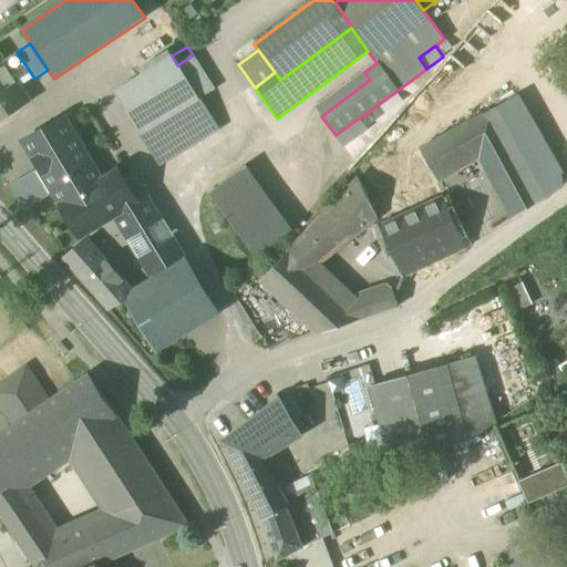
[(137,69),(141,75),(171,57),(167,51),(137,69)]
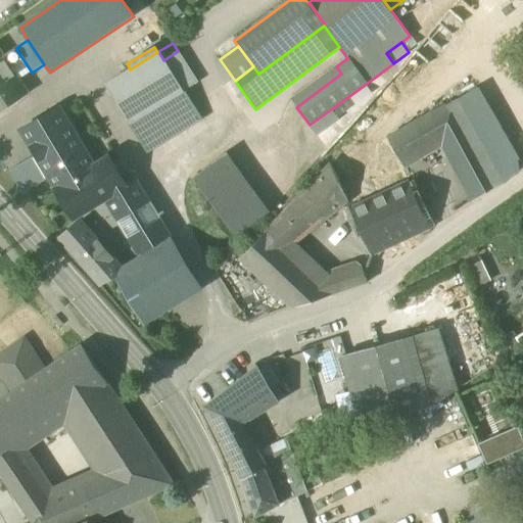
[(0,105),(21,91),(24,93),(26,92),(18,81),(10,68),(24,60),(15,48),(2,57),(0,53),(0,105)]
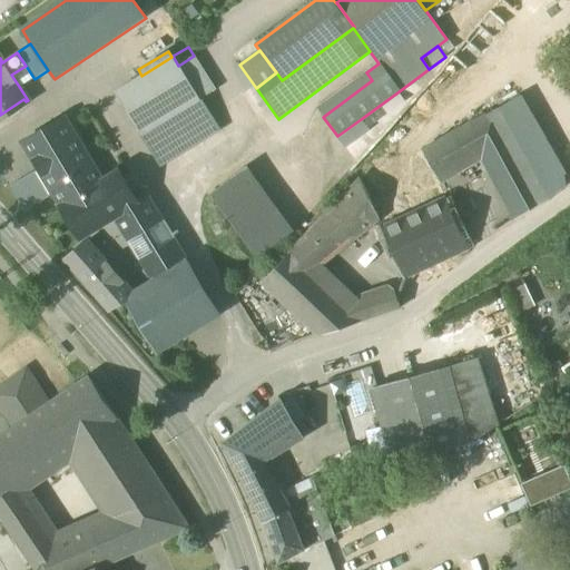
[(114,92),(140,136),(143,135),(198,100),(199,100),(178,66),(173,56),(172,57),(141,76),(114,92)]
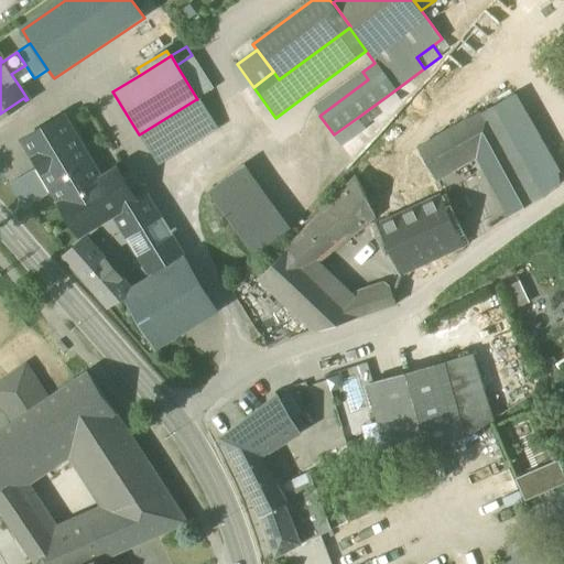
[(176,65),(197,99),(214,89),(192,55),(176,65)]
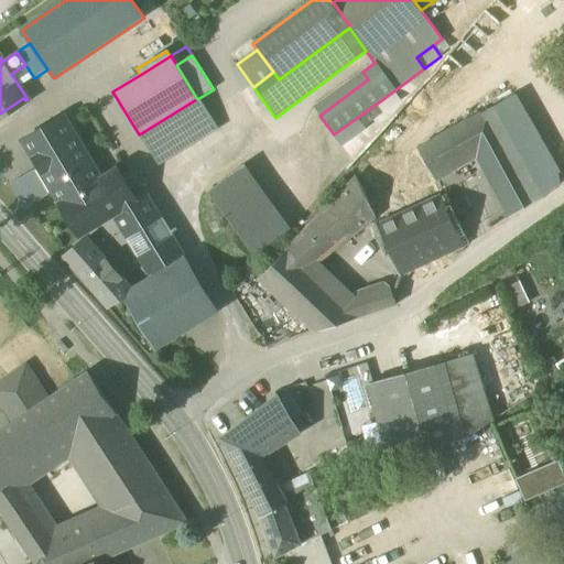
[(11,74),(20,87),(34,78),(25,65),(11,74)]
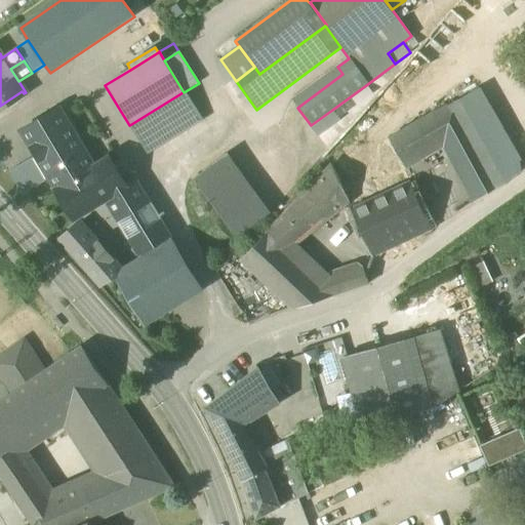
[(325,75),(330,83),(342,74),(337,67),(325,75)]
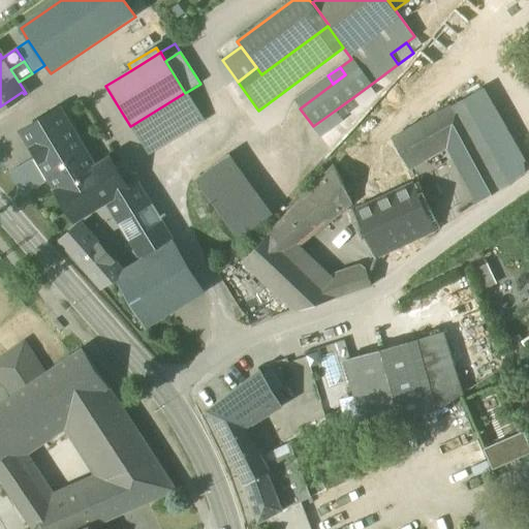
[(333,84),(328,75),(294,100),(300,109),(333,84)]
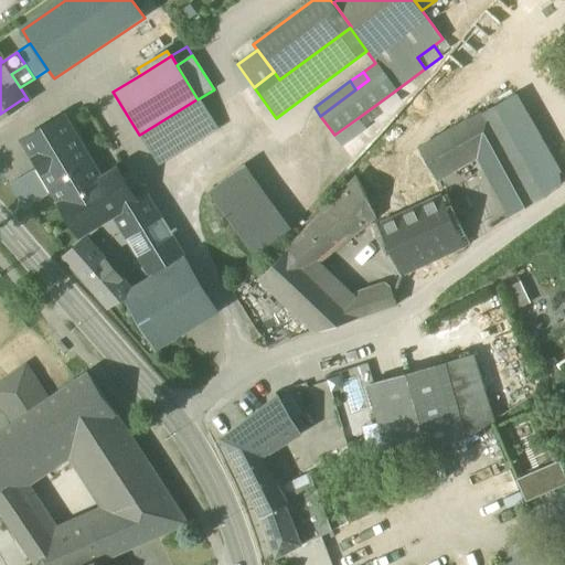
[(358,118),(365,128),(402,102),(394,92),(358,118)]
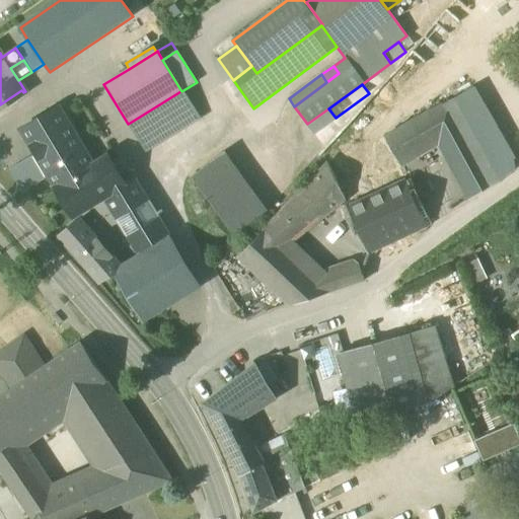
[(471,88),(452,99),(499,182),(514,169),(513,160),(471,88)]
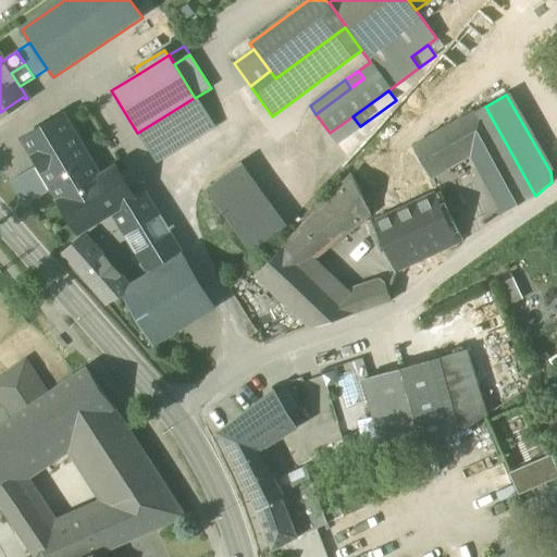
[(194,98),(139,132),(157,160),(210,127),(194,98)]
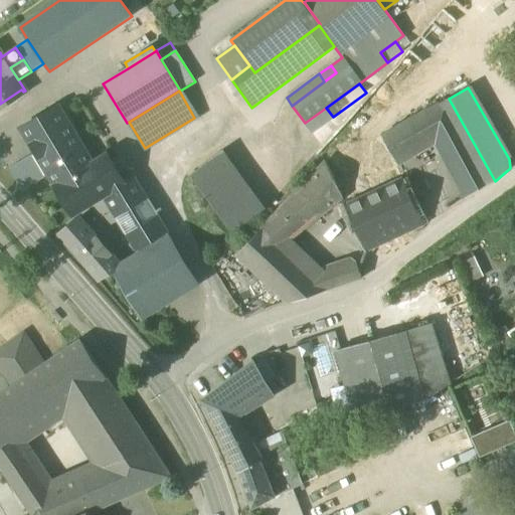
[(466,198),(495,181),(449,99),(418,116),(434,142),(466,198)]
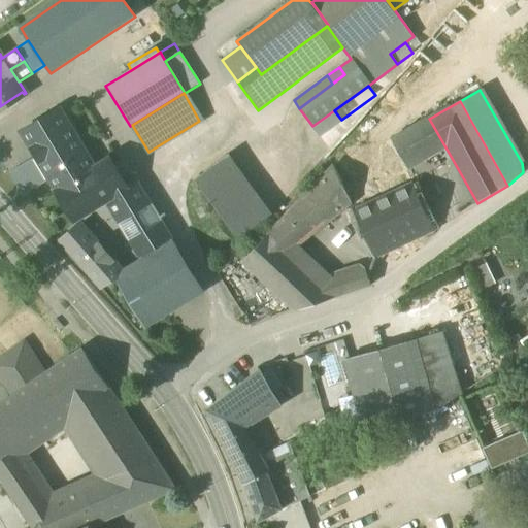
[(21,132),(56,191),(94,169),(58,109),(21,132)]
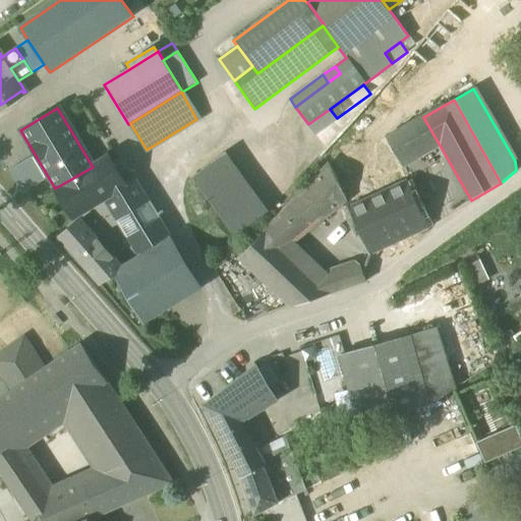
[(330,109),(308,124),(316,135),(338,119),(337,118),(330,109)]
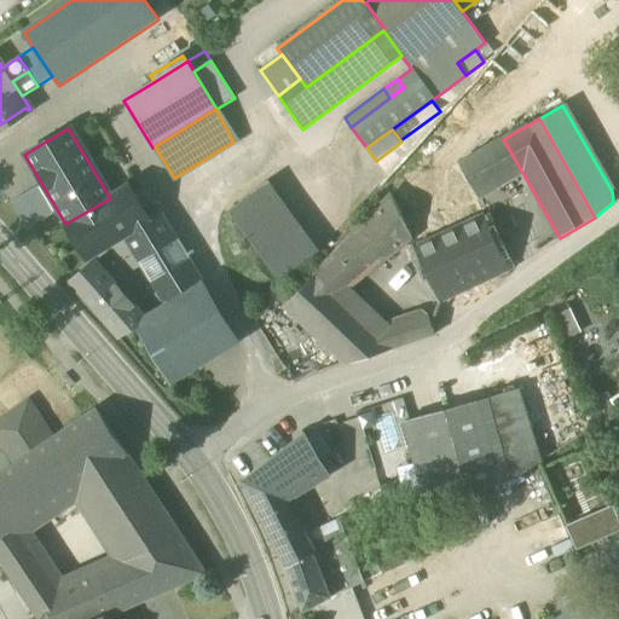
[(521,171),(503,139),(458,165),(475,196),(521,171)]
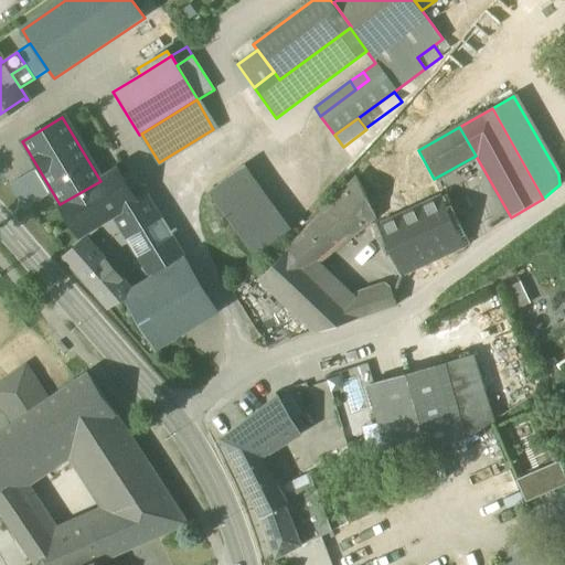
[(208,193),(240,237),(276,212),(242,166),(208,193)]
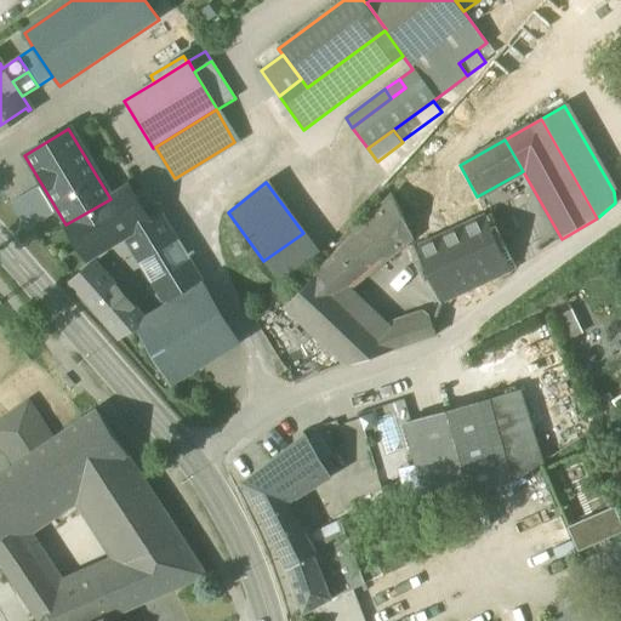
[(11,203),(27,231),(55,215),(38,187),(11,203)]
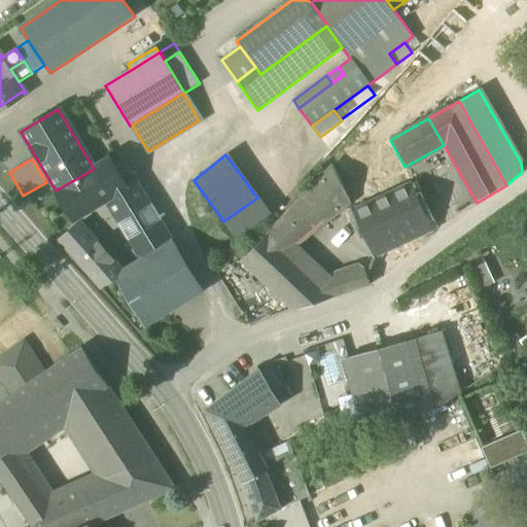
[(108,160),(94,169),(56,190),(74,220),(106,201),(127,187),(126,187),(108,160)]
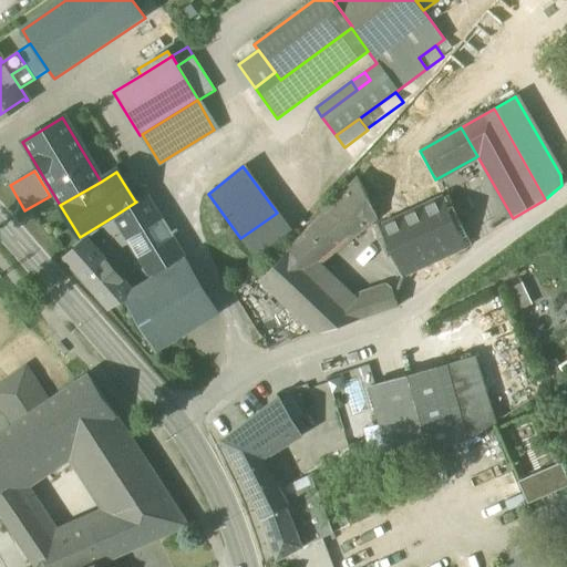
[(288,251),(307,272),(319,263),(375,217),(358,179),(288,251)]
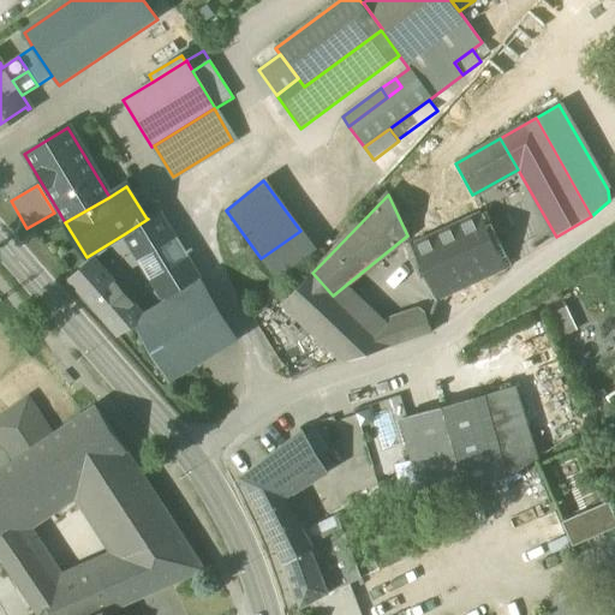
[(124,234),(138,258),(172,237),(157,213),(147,219),(148,219),(124,234)]
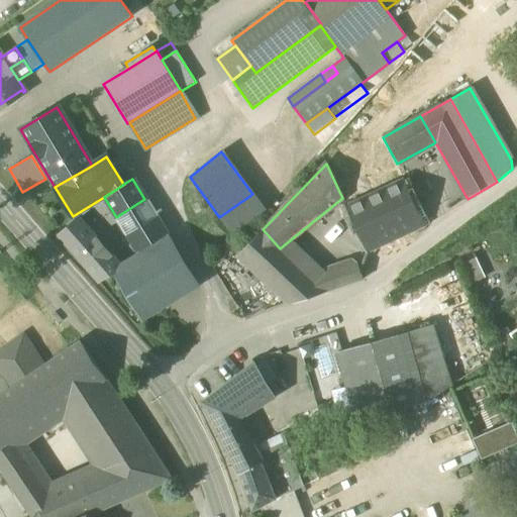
[(404,180),(379,191),(345,207),(362,239),(368,253),(425,226),(404,180)]
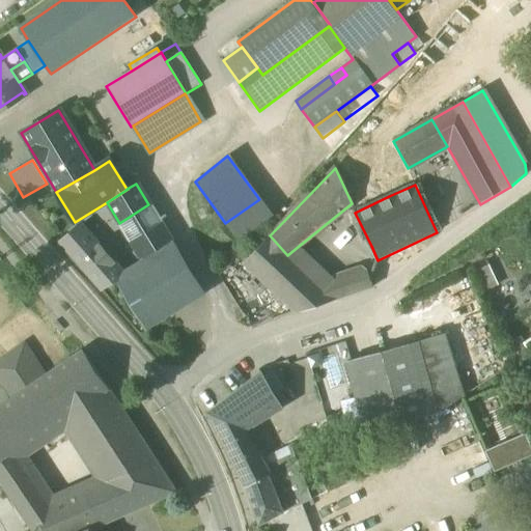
[(225,223),(239,242),(272,216),(259,199),(225,223)]
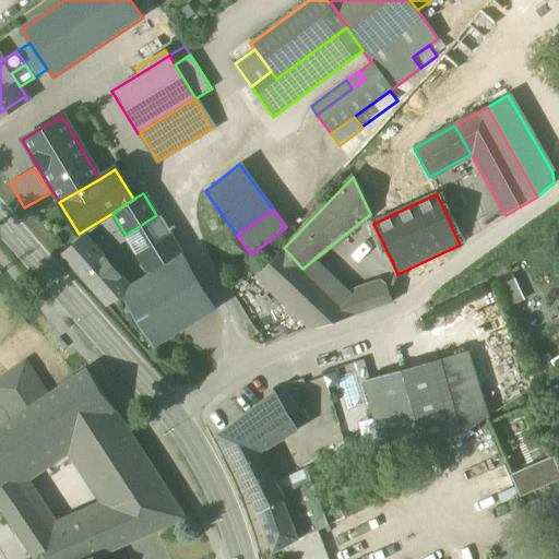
[(126,235),(151,275),(181,256),(156,215),(126,235)]
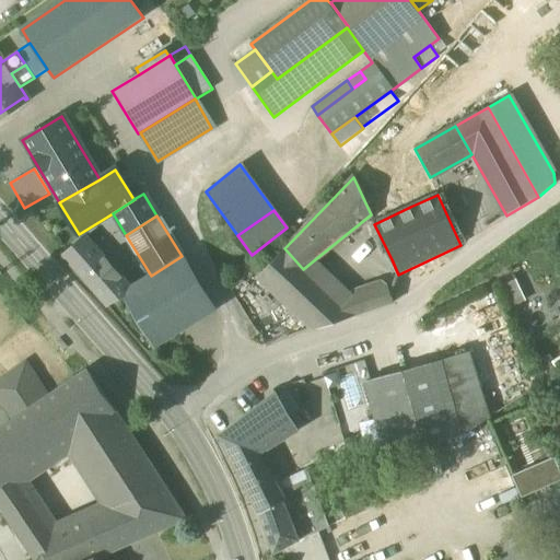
[(63,256),(106,305),(123,294),(130,290),(129,289),(84,238),(63,256)]
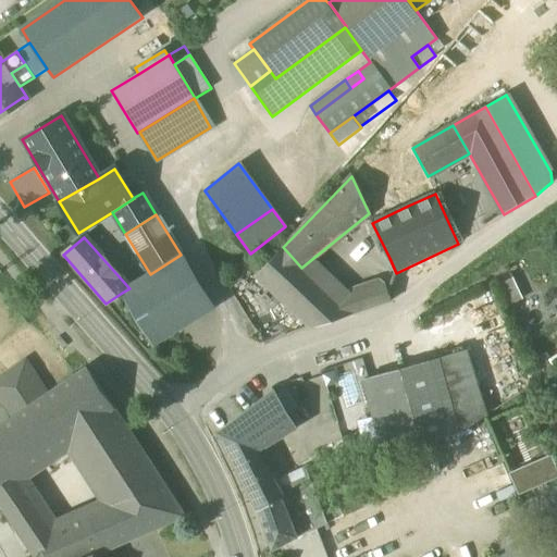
[(338,299),(345,297),(313,258),(301,268),(283,247),(255,276),(310,330),(344,318),(338,299)]
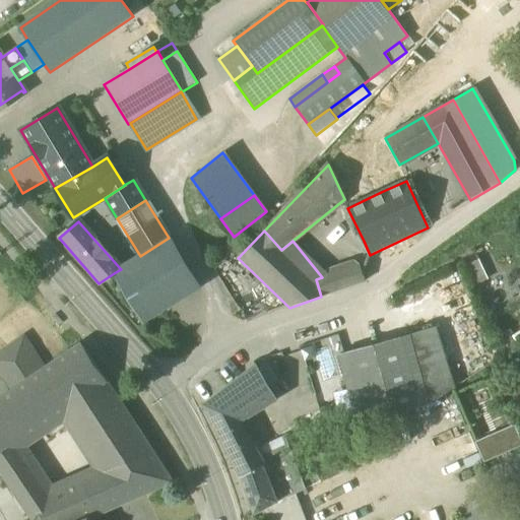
[(114,273),(143,322),(199,287),(169,238),(140,256),(120,268),(121,269),(114,273)]
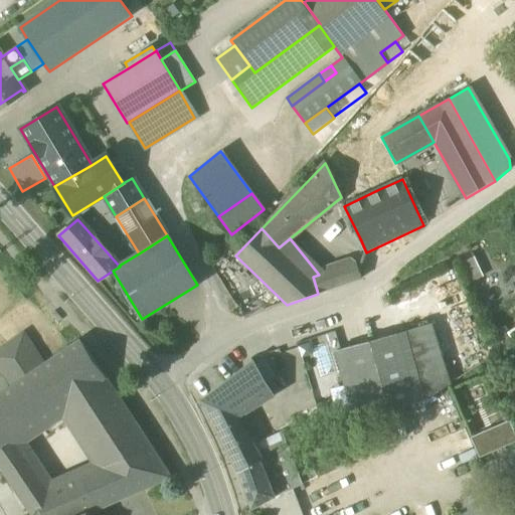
[(474,258),(463,263),(472,283),(483,278),(474,258)]
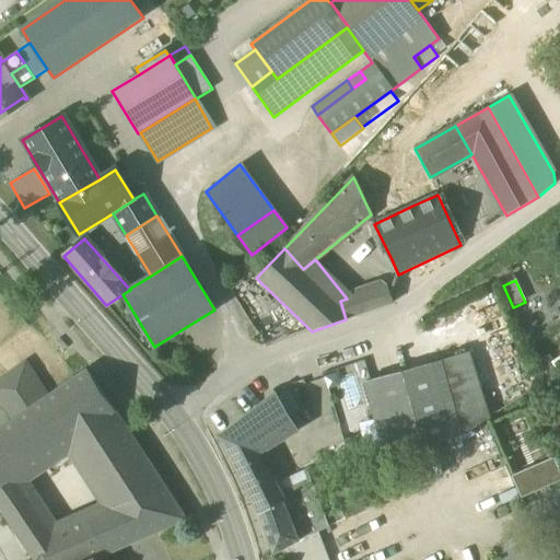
[(340,301),(346,319),(395,303),(386,284),(347,299),(340,301)]
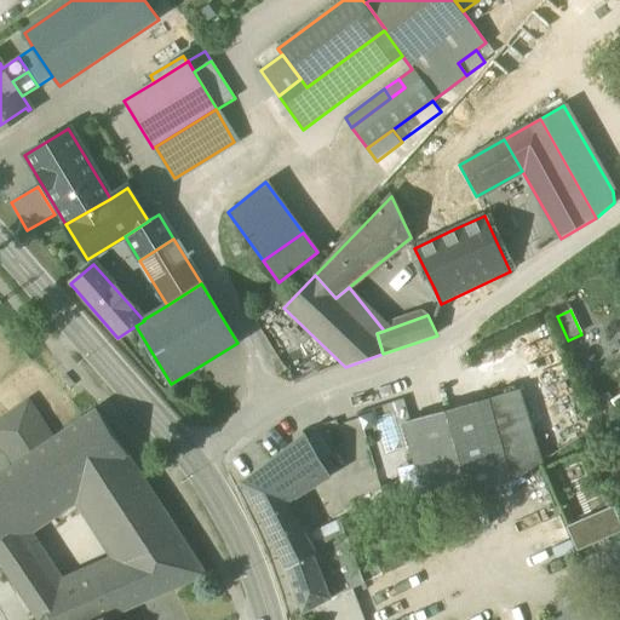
[(487,400),(512,483),(539,465),(517,391),(487,400)]
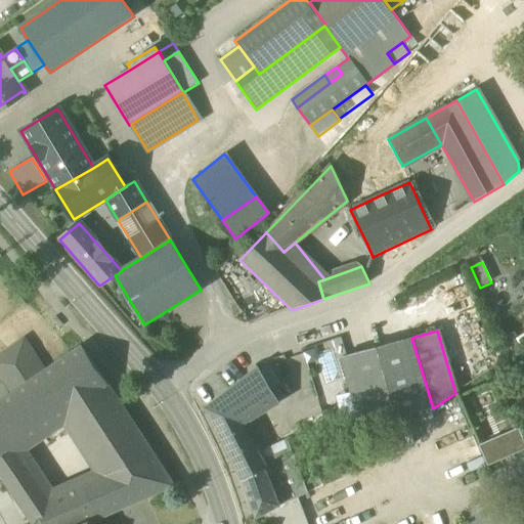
[(353,401),(358,421),(433,408),(411,338),(342,357),(353,401)]
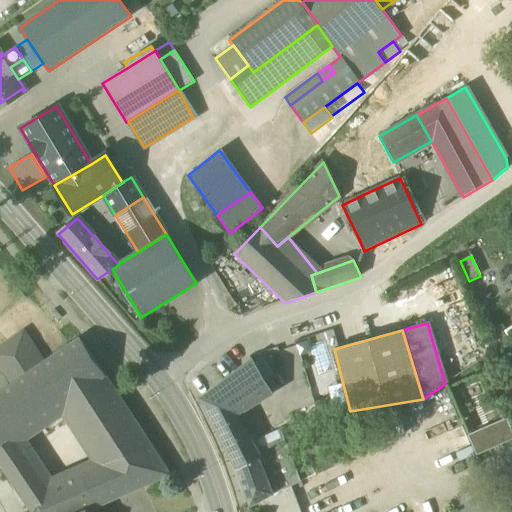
[(0,350),(0,367),(11,384),(41,364),(22,335),(0,350)]
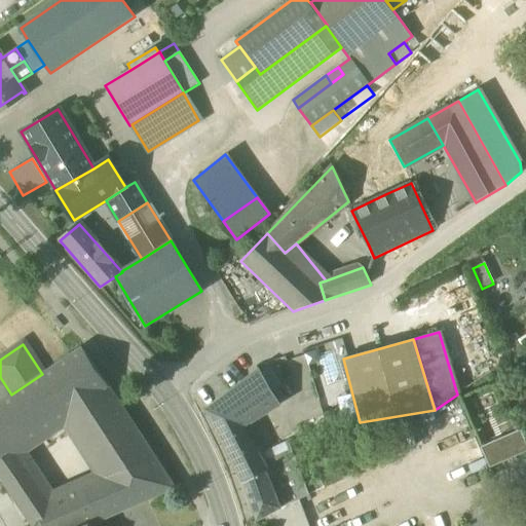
[(0,460),(14,451),(63,418),(109,386),(81,347),(42,374),(11,395),(0,402),(0,460)]
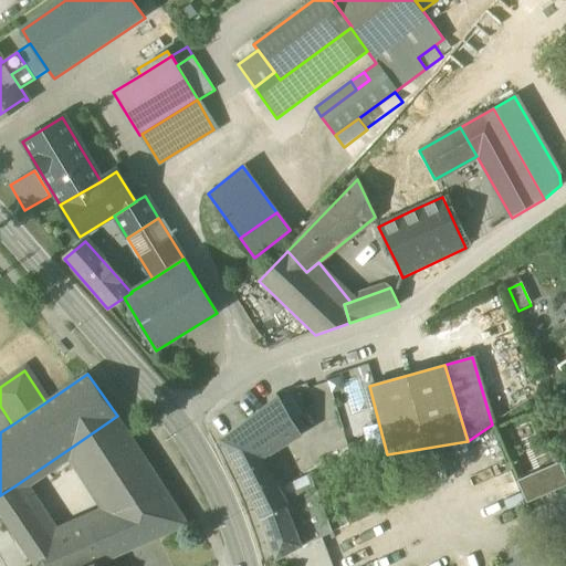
[(238,471),(260,514),(282,498),(260,459),(300,435),(278,399),(222,441),(238,471)]
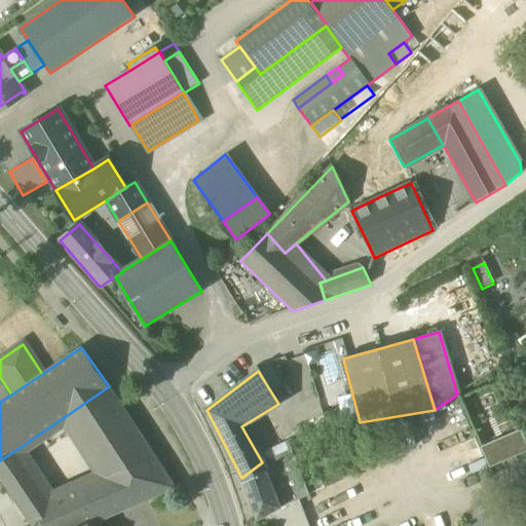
[(63,418),(104,477),(112,473),(104,457),(114,450),(111,446),(137,429),(109,386),(63,418)]
